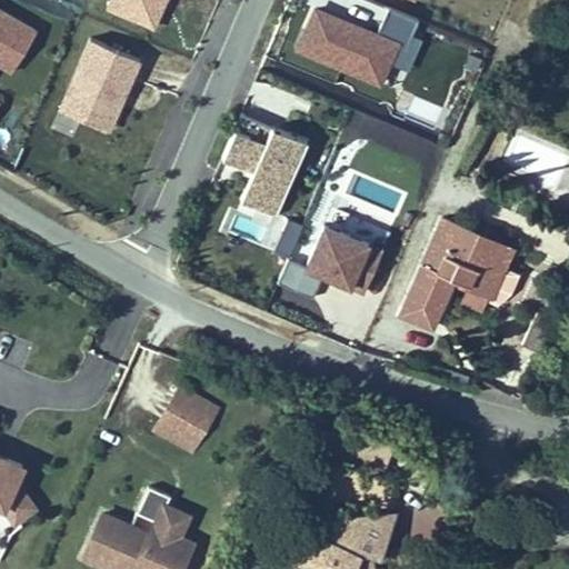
[(107,0),(106,5),(156,26),(166,0),(107,0)]
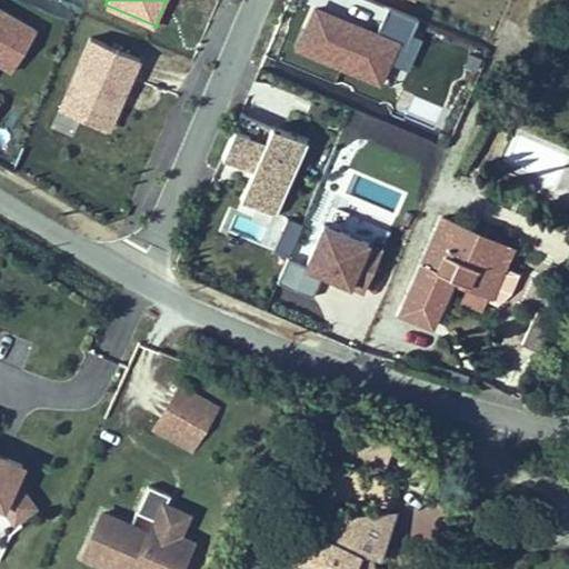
[(400,42),(313,5),(295,49),(380,87),(400,42)]
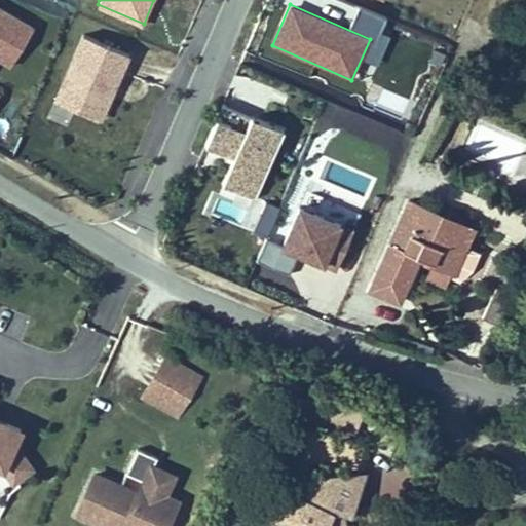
[(36,28),(0,6),(0,102),(5,94),(0,90),(0,62),(11,69),(36,28)]
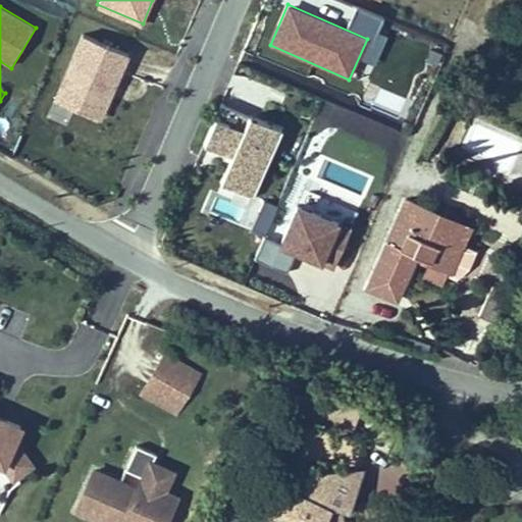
[(132,54),(83,34),(54,102),(103,122),(132,54)]
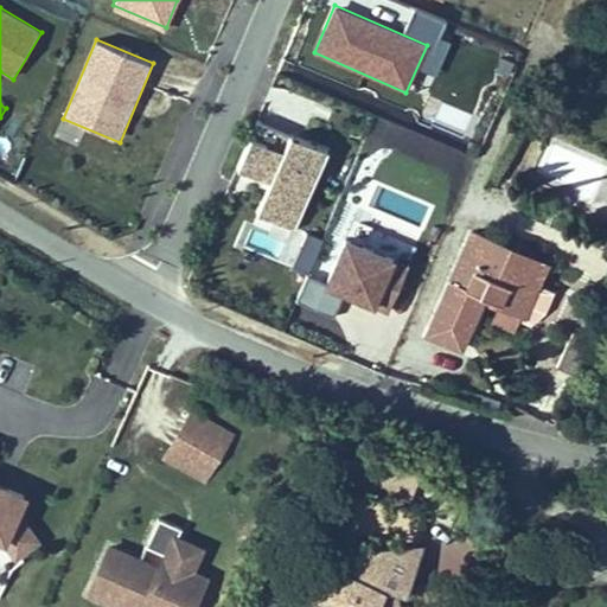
[(327,152),(257,121),(237,166),(269,180),(261,198),(300,215),(327,152)]
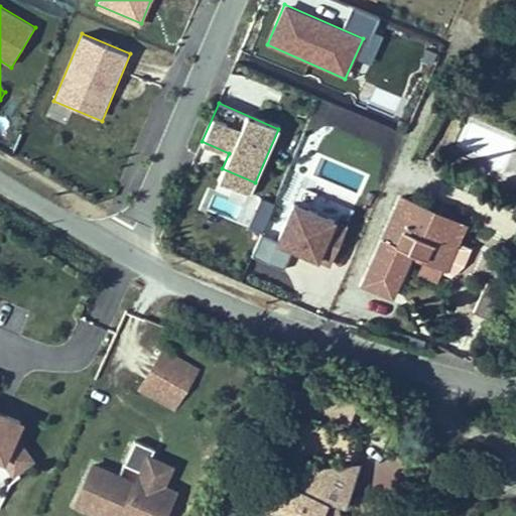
[(463,214),(397,186),(361,273),(390,285),(408,242),(443,256),(463,214)]
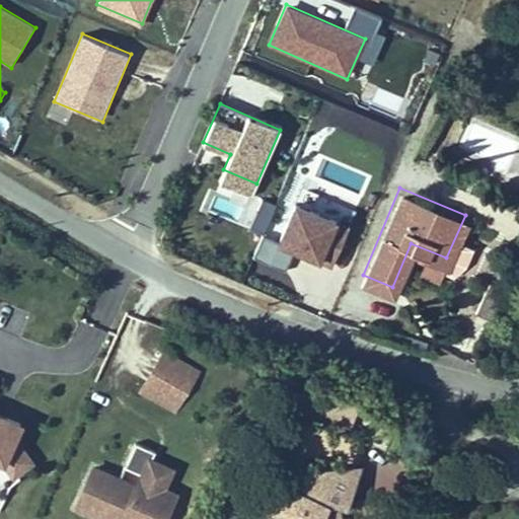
[(348,226),(295,204),(280,241),(264,235),(254,257),(285,270),(292,251),(330,268),(348,226)]
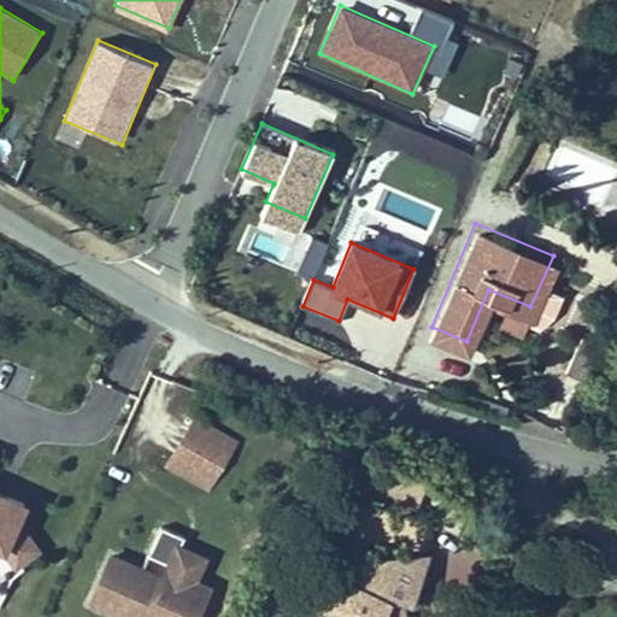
[(600,353),(581,346),(570,380),(589,386),(600,353)]
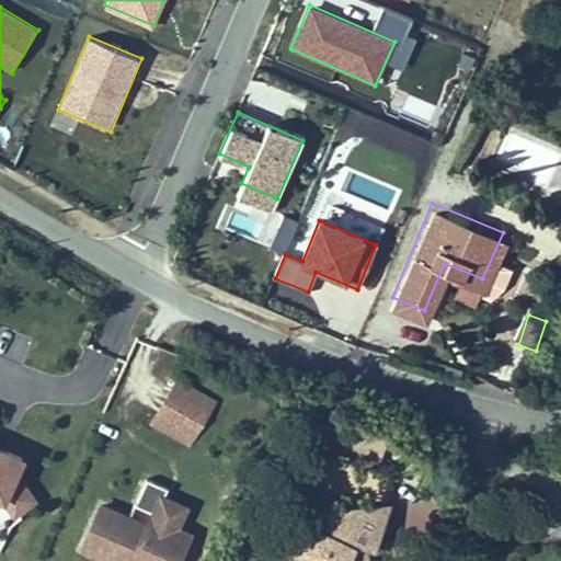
[(0,331),(0,351),(10,354),(16,329),(1,325),(0,331)]
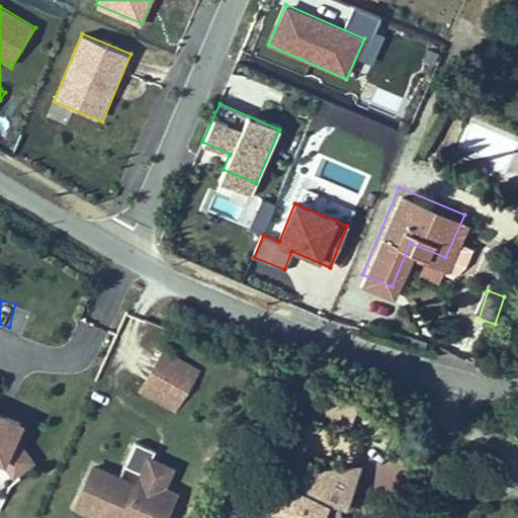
[(172,353),(150,391),(182,410),(204,371),(172,353)]
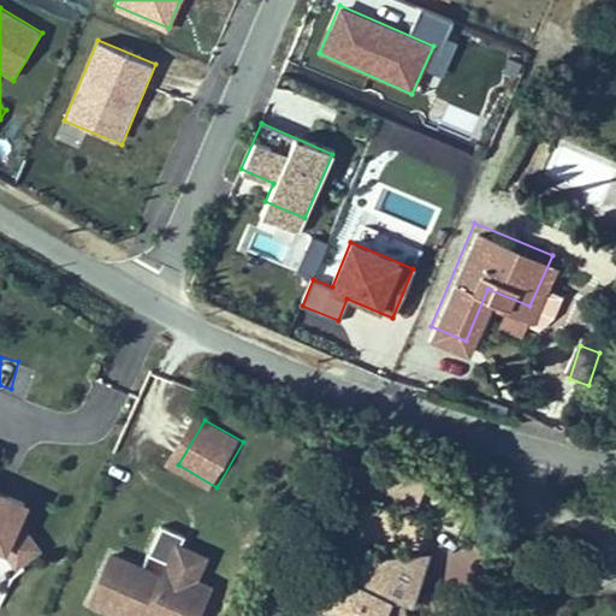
[(0,460),(4,452),(0,451),(0,543),(13,549),(24,566),(47,549),(31,527),(24,525),(34,503),(18,497),(10,499),(4,496),(1,489),(0,487),(0,460)]
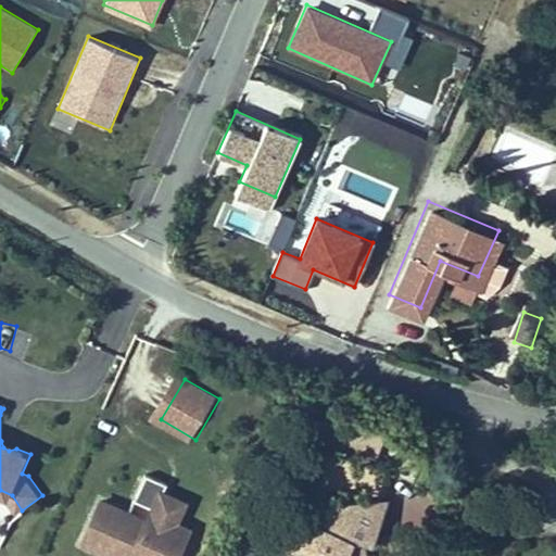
[(16,449),(1,441),(3,447),(9,451),(16,449)]
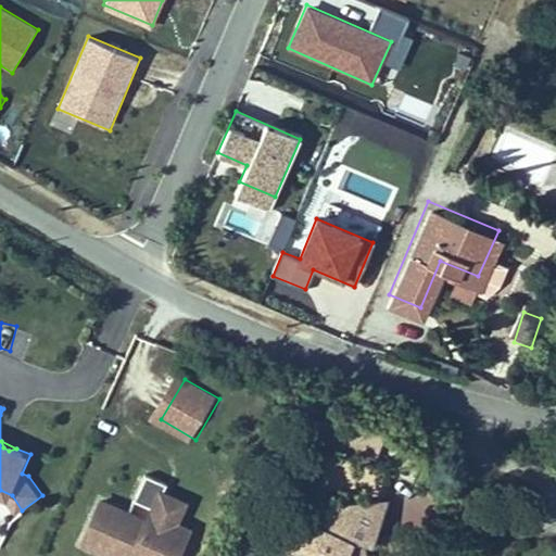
[(134,555),(135,555),(177,555),(189,533),(176,527),(186,506),(164,495),(168,487),(148,476),(129,514),(103,501),(81,544),(106,555),(134,555)]
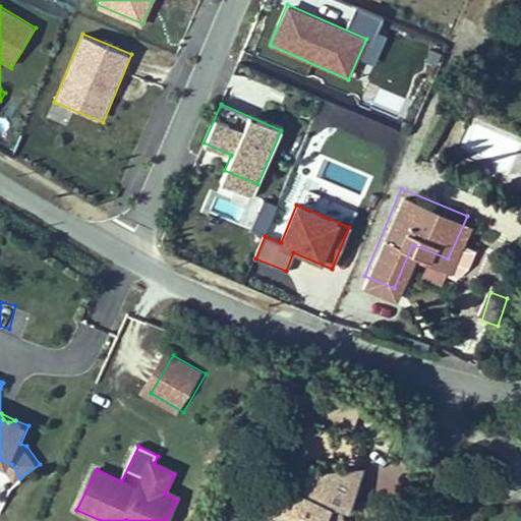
[(378,466),(313,464),(298,489),(295,487),(283,511),(297,519),(295,520),(359,520),(353,509),(343,515),(331,509),(337,499),(347,505),(351,500),(358,503),(378,466)]
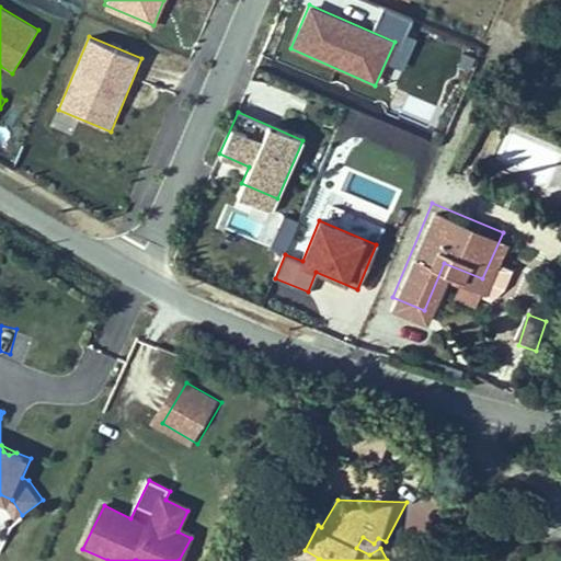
[(374,544),(363,537),(356,548),(369,554),(380,548),(374,544)]
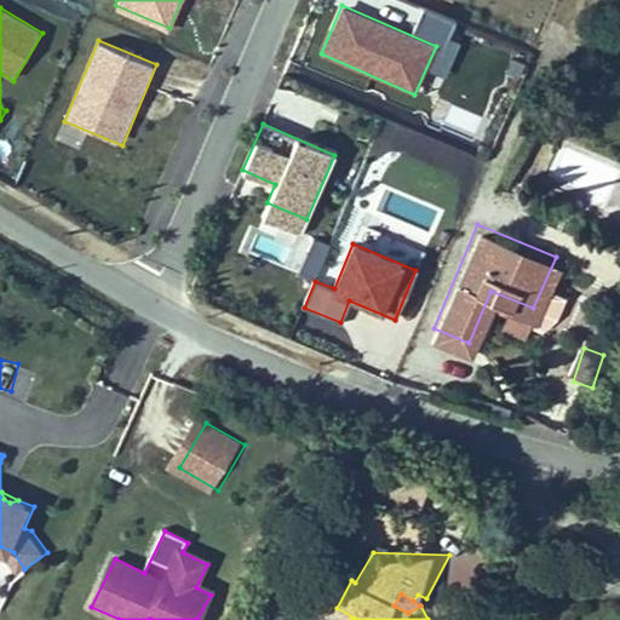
[(351,619),(354,618),(337,608),(329,619),(351,619)]
